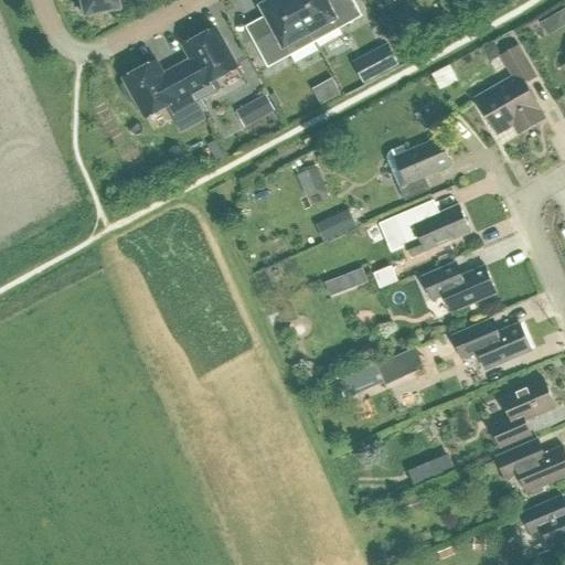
[(78,0),(82,14),(86,13),(87,16),(121,8),(119,0),(78,0)]
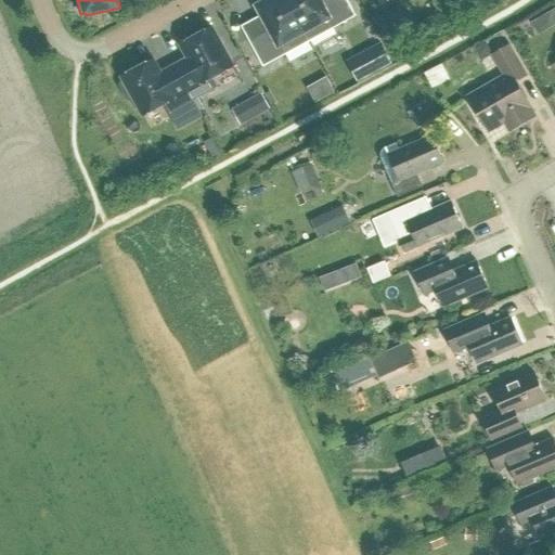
[(270,63),(310,41),(286,0),(267,0),(257,5),(270,29),(256,36),(270,63)]
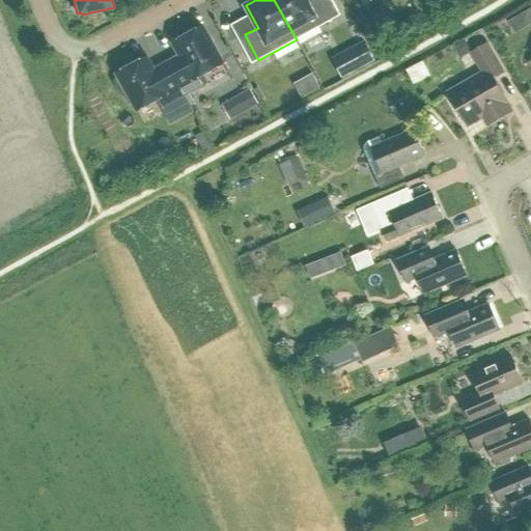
[(274,0),(297,39),(341,15),(332,0),(308,0),(307,0),(274,0)]
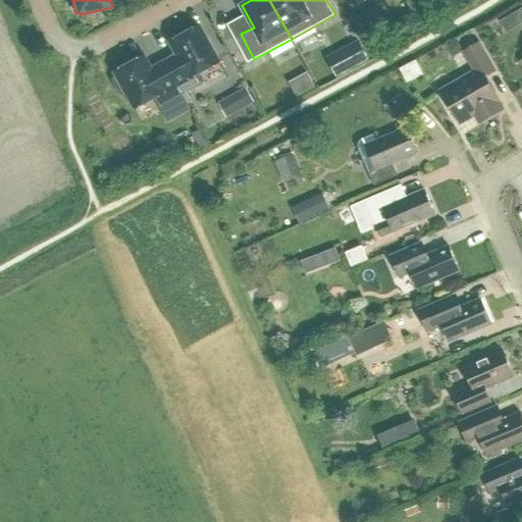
[(521,9),(502,22),(507,31),(521,21),(521,9)]
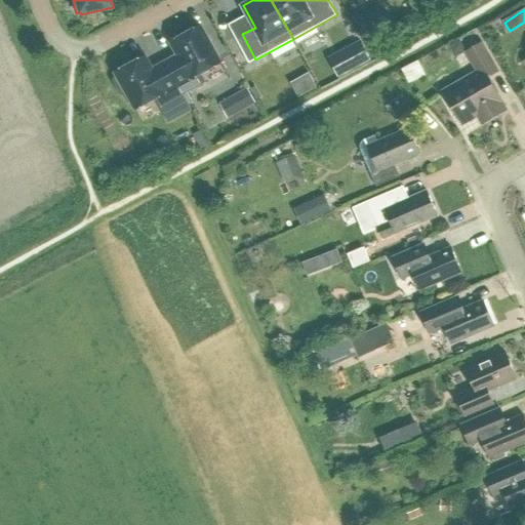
[(177,55),(165,62),(184,95),(206,82),(202,74),(221,63),(201,26),(170,43),(177,55)]
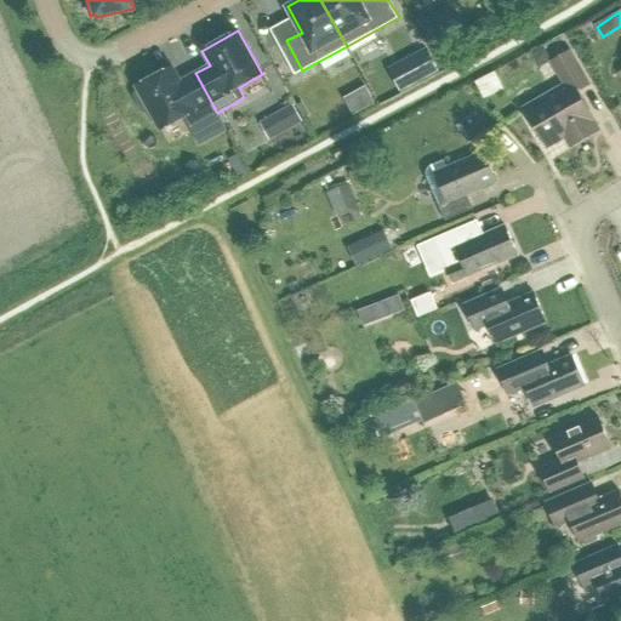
[(427,47),(408,58),(421,84),(440,73),(427,47)]
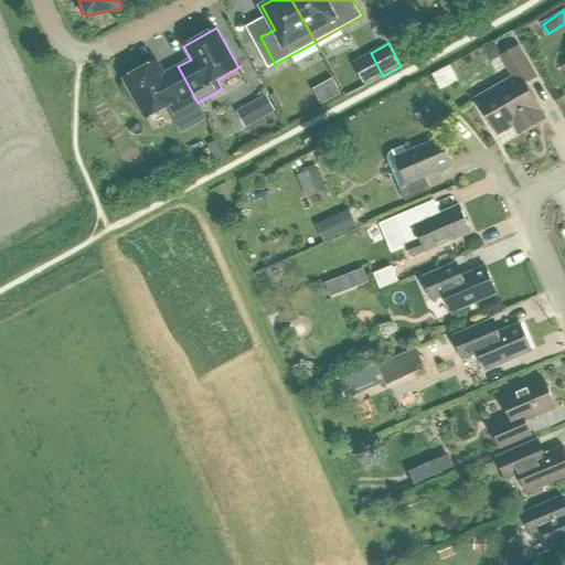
[(520,132),(544,118),(539,109),(540,109),(525,84),(536,77),(519,45),(501,56),(513,78),(478,98),(498,134),(514,124),(520,132)]
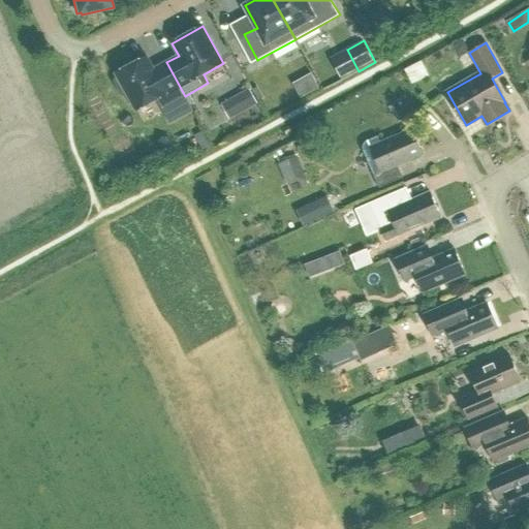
[(426,56),(412,66),(422,79),(435,69),(426,56)]
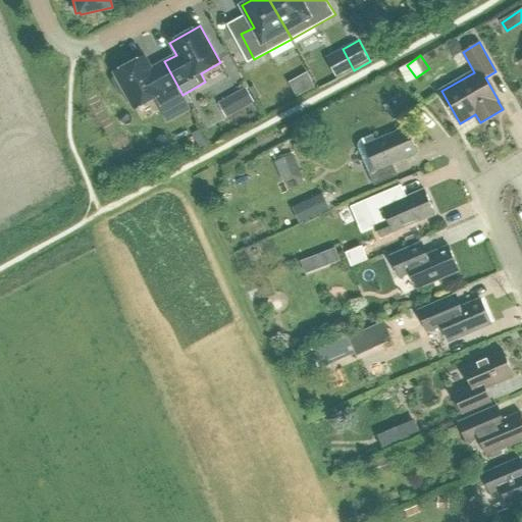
[(183,95),(164,61),(152,68),(145,56),(114,72),(116,76),(113,79),(112,82),(119,94),(122,95),(125,93),(135,110),(155,99),(159,107),(183,95)]
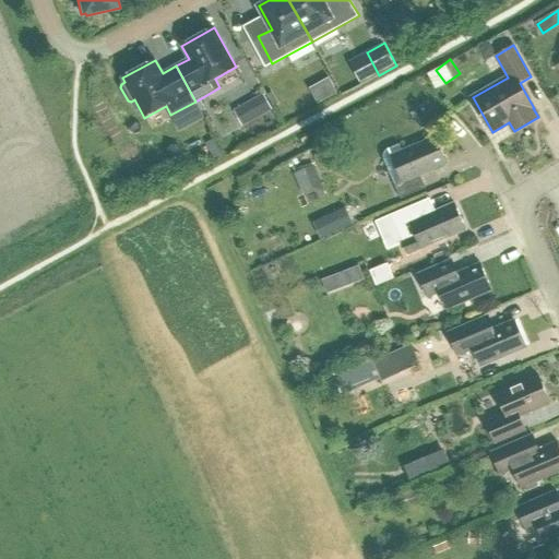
[(233,110),(241,127),(271,110),(262,94),(233,110)]
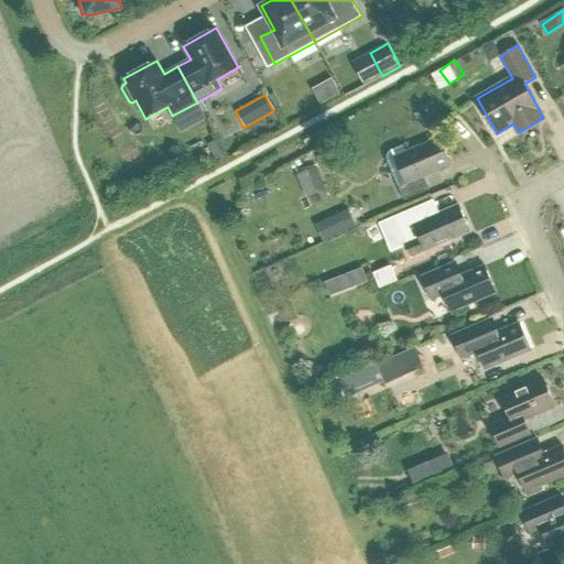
[(452,164),(440,138),(408,152),(404,144),(392,149),(388,152),(386,156),(386,160),(404,201),(430,190),(423,176),(452,164)]
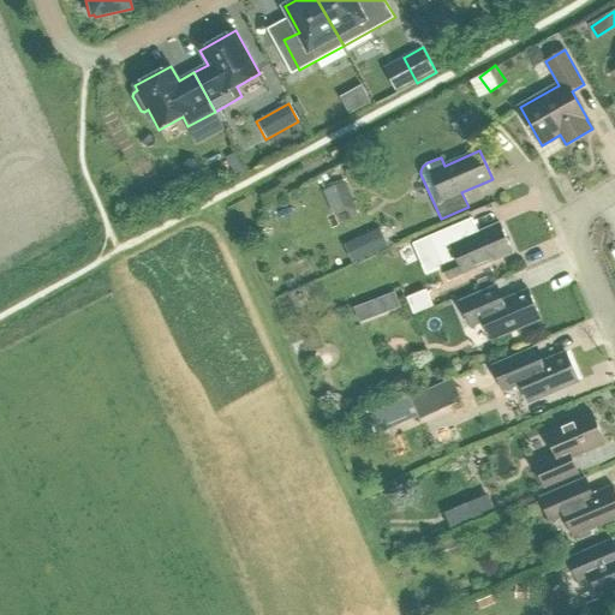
[(346,180),(323,191),(334,214),(357,203),(346,180)]
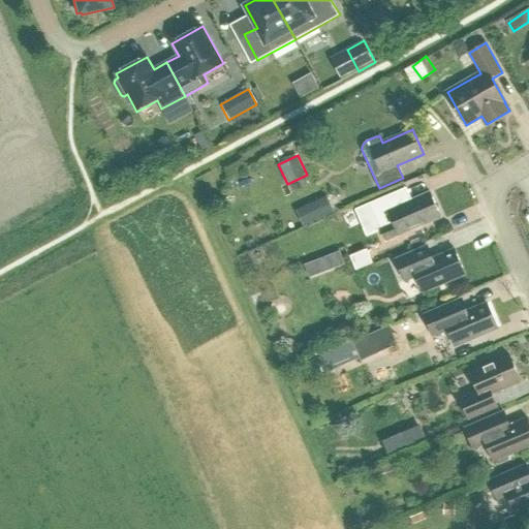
[(399,191),(370,204),(381,228),(386,241),(441,217),(431,192),(405,204),(399,191)]
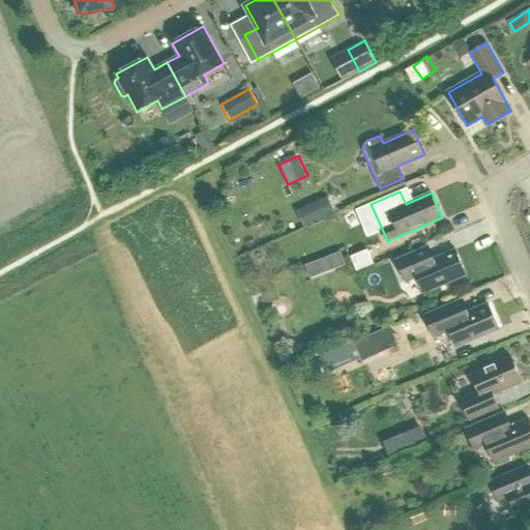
[(314,205),(298,212),(305,227),(320,219),(314,205)]
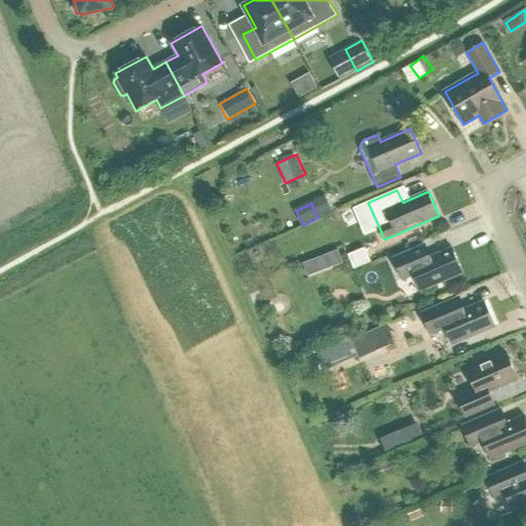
[(414,274),(421,291),(463,272),(452,248),(430,257),(425,245),(393,258),(403,279),(414,274)]
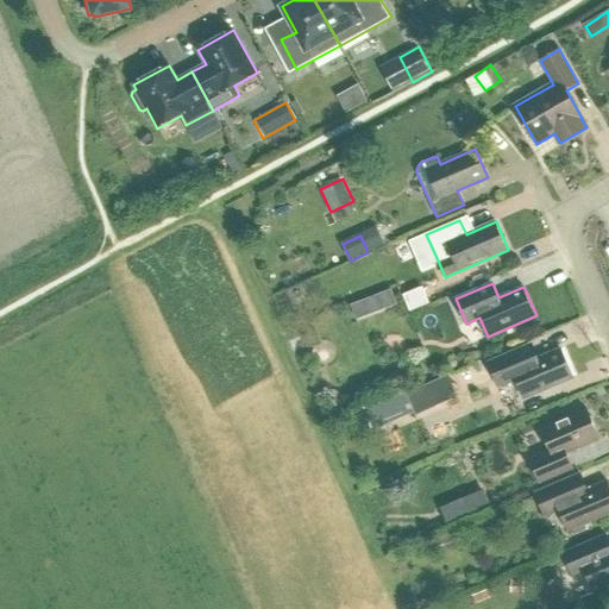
[(405,295),(410,312),(429,303),(422,287),(405,295)]
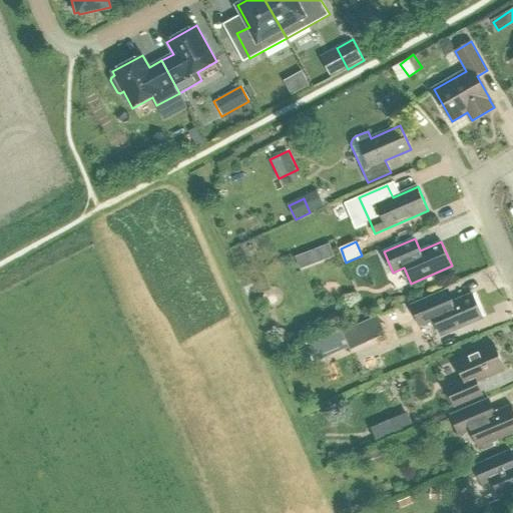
[(242,250),(245,261),(266,255),(263,244),(242,250)]
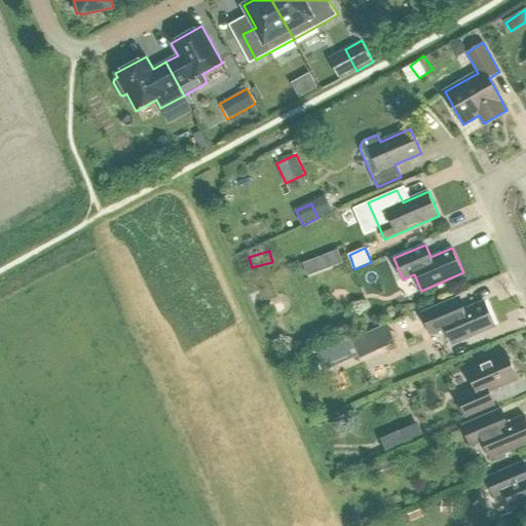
[(326,255),(330,268),(342,263),(338,251),(326,255)]
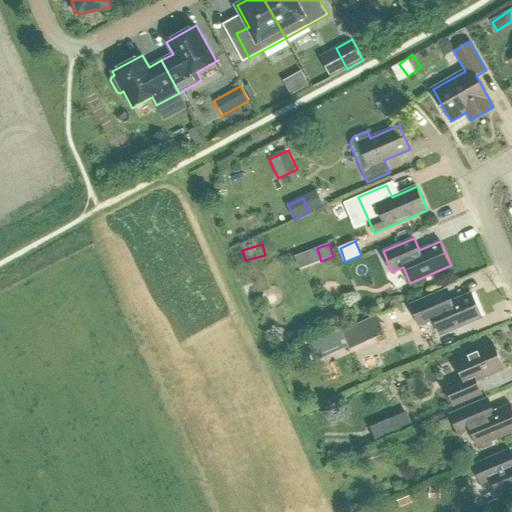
[(441,292),(415,303),(420,316),(430,311),(440,335),(482,318),(471,293),(446,304),(441,292)]
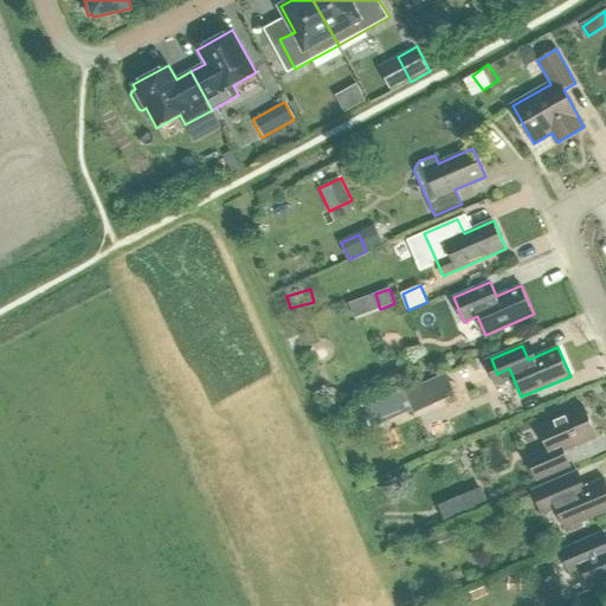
[(446,375),(405,393),(413,414),(455,397),(446,375)]
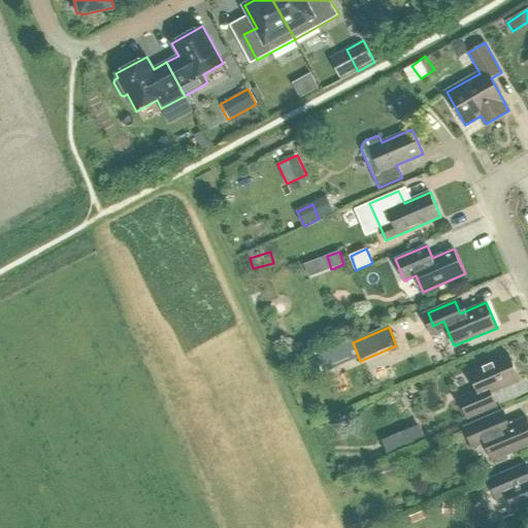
[(460,398),(468,419),(497,406),(491,393),(520,381),(508,355),(469,371),(477,390),(460,398)]
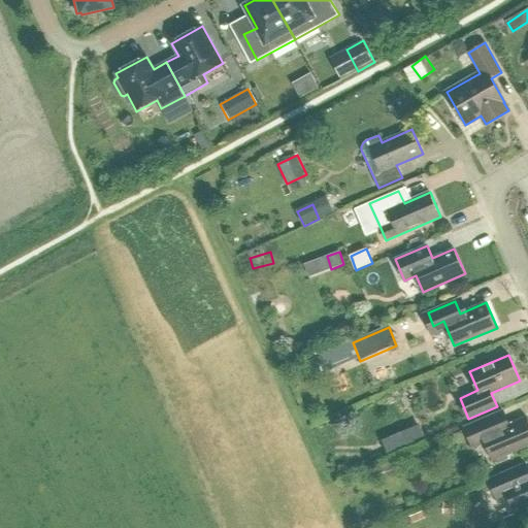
[(483,436),(492,461),(527,446),(527,420),(527,417),(502,427),(497,415),(465,428),(471,441),(483,436)]
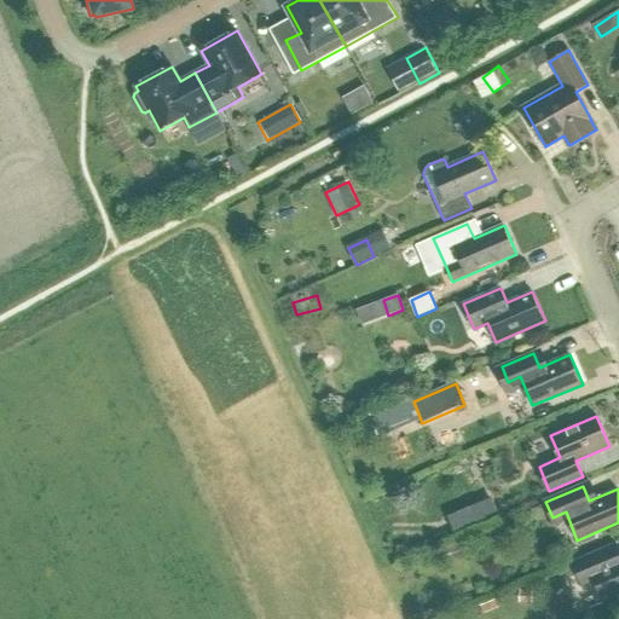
[(597,586),(603,601),(618,594),(618,560),(613,545),(573,562),(580,577),(586,591),(597,586)]
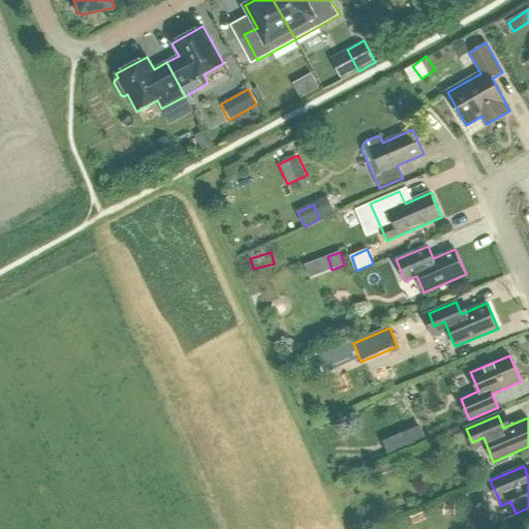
[(425,512),(409,518),(412,525),(427,520),(425,512)]
